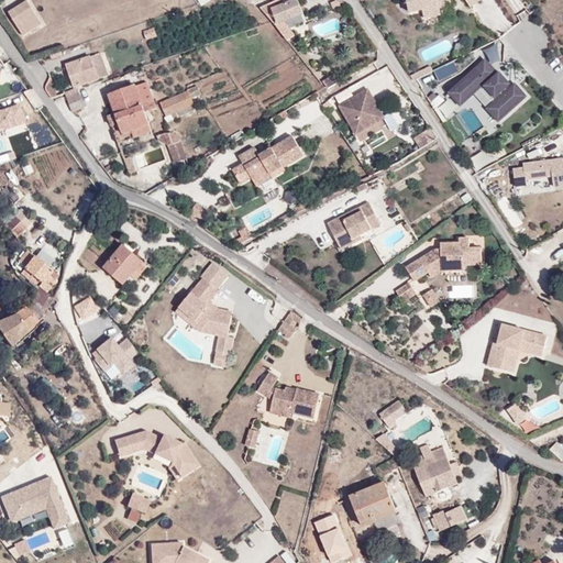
[(289,0),(286,2),(285,0),(277,0),(260,8),(277,25),(290,20),(304,14),(296,0),(289,0)]
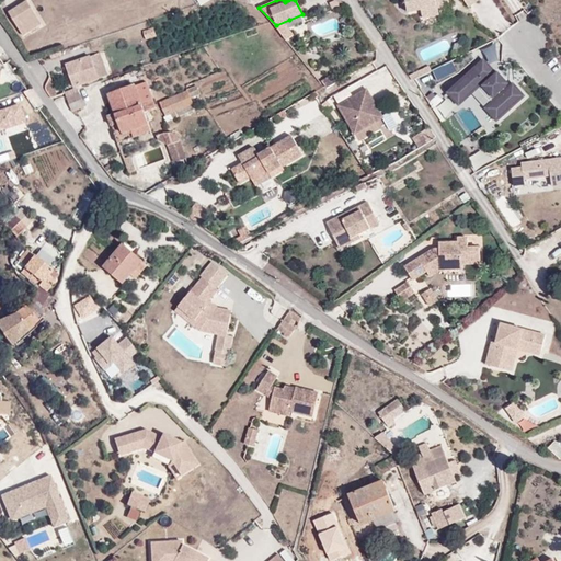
[(336,0),(330,3),(333,11),(344,6),(336,0)]
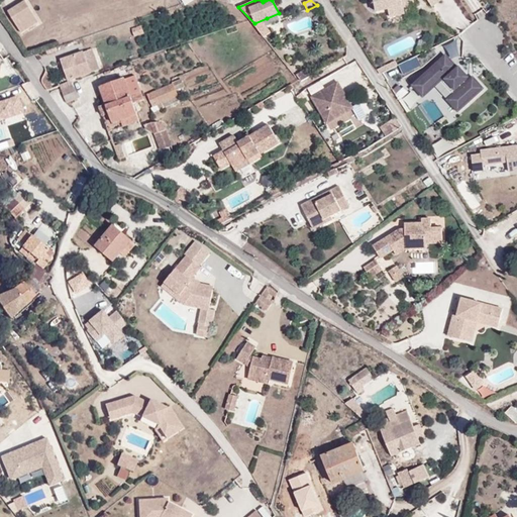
[(372,0),(374,10),(386,8),(388,16),(403,13),(401,6),(412,4),(411,0),(372,0)]
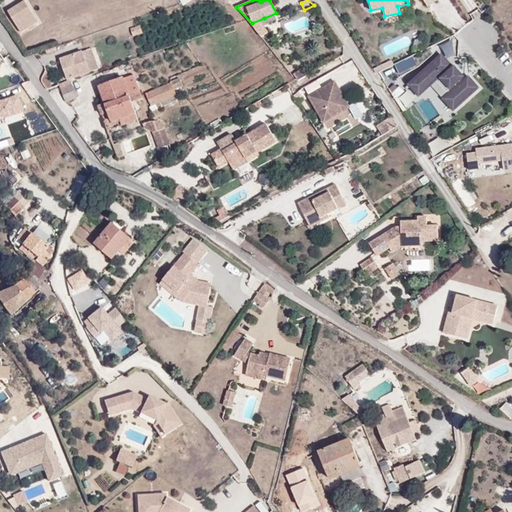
[(25,1),(8,12),(21,33),(38,22),(25,1)]
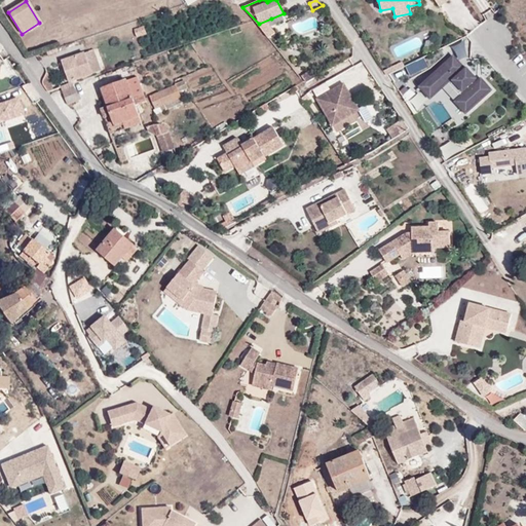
[(259,24),(262,30),(273,24),(271,19),(259,24)]
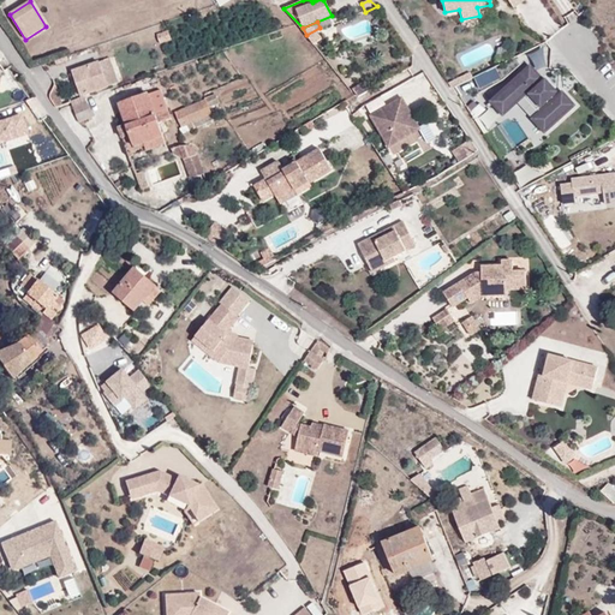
[(109,58),(72,71),(81,96),(118,84),(109,58)]
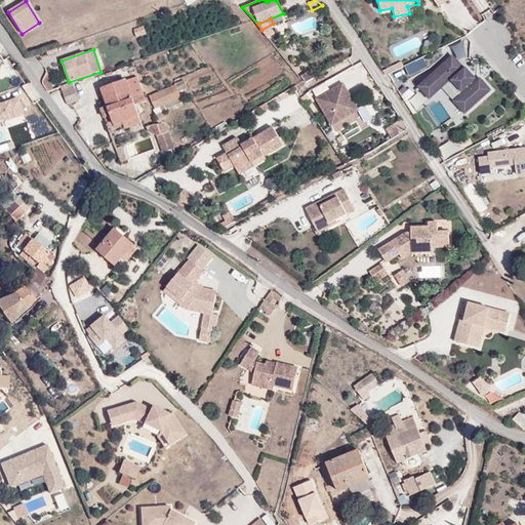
[(456,57),(419,88),(430,101),(468,71),(456,57)]
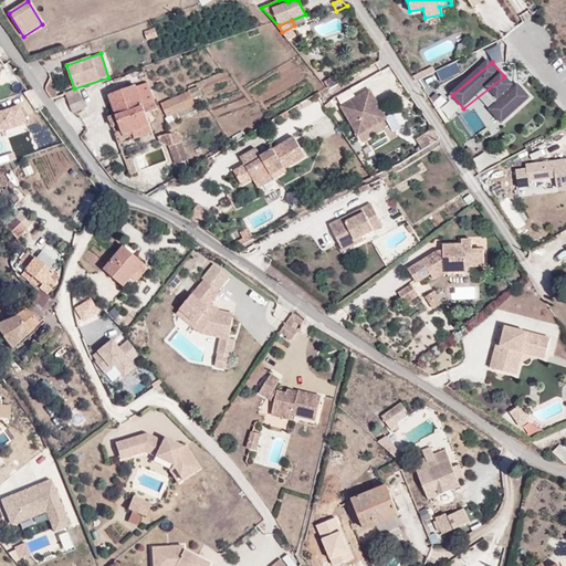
[(438,72),(443,83),(463,74),(458,63),(438,72)]
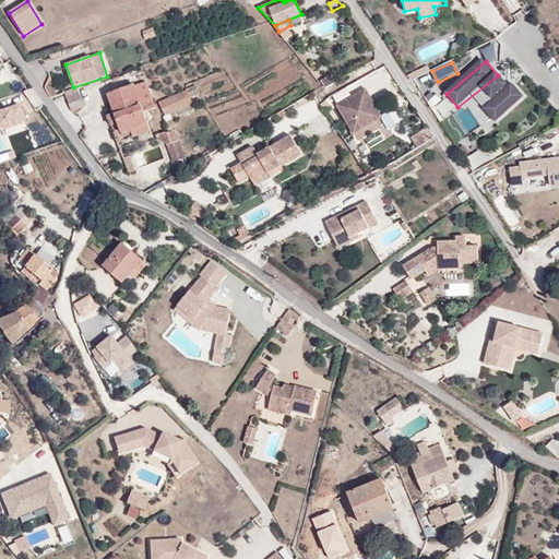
[(427,67),(406,75),(408,80),(428,71),(427,67)]
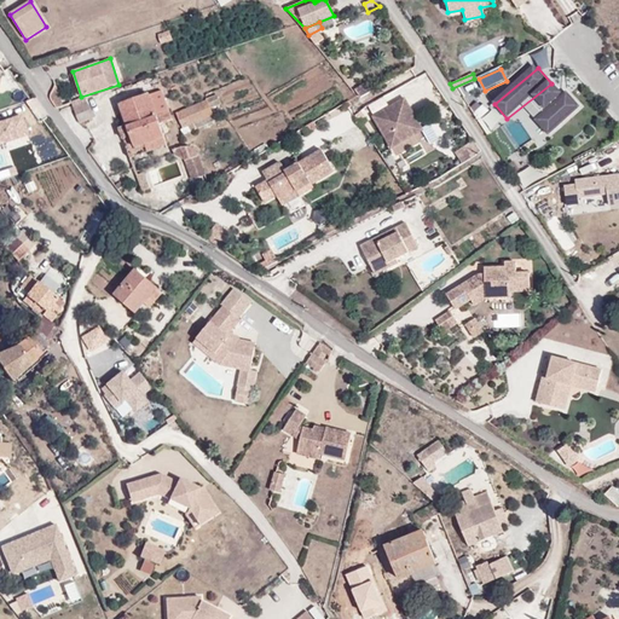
[(359,97),(371,90),(366,81),(354,90),(359,97)]
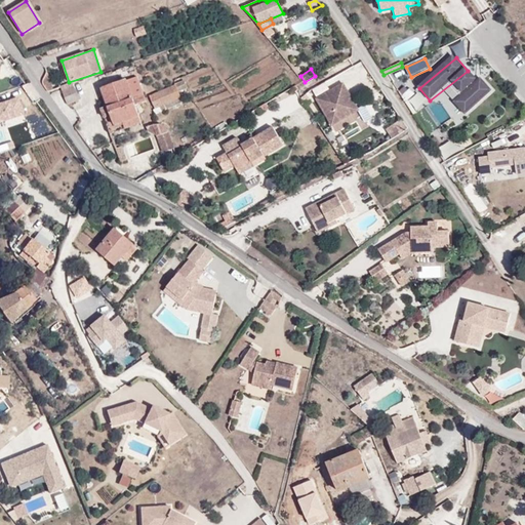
[(484,80),(479,84),(470,73),(453,87),(462,97),(455,104),(467,116),(494,91),(484,80)]
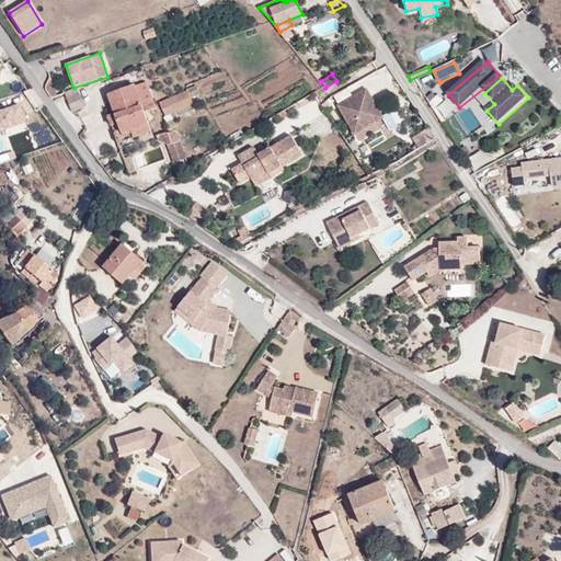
[(53,99),(58,96),(52,79),(50,79),(47,84),(47,88),(47,91),(53,99)]
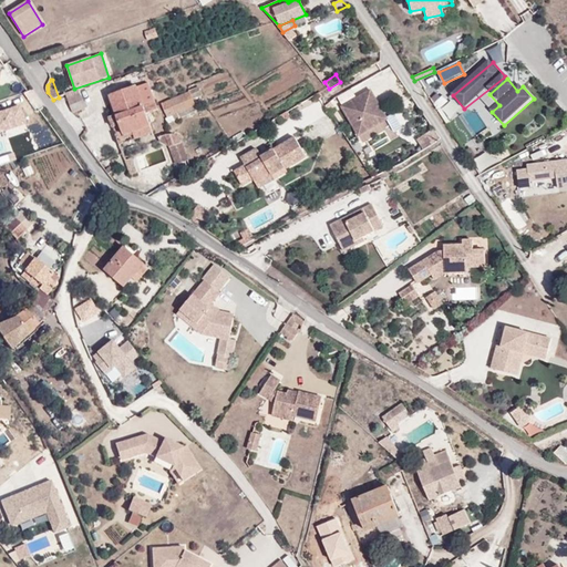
[(147,82),(110,95),(116,115),(124,136),(133,133),(136,140),(153,133),(146,112),(156,109),(147,82)]
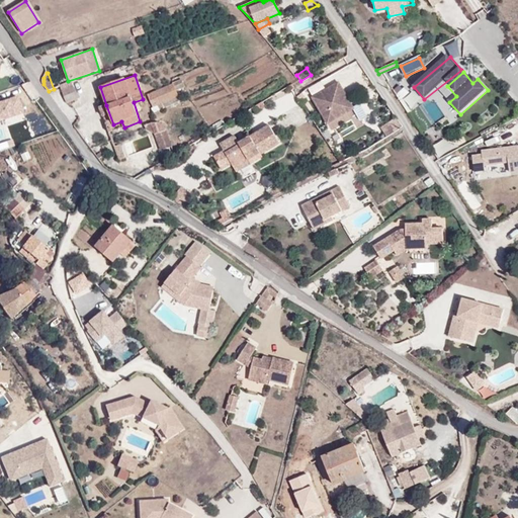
[(153,108),(163,103),(178,96),(176,90),(185,87),(182,79),(147,94),(153,108)]
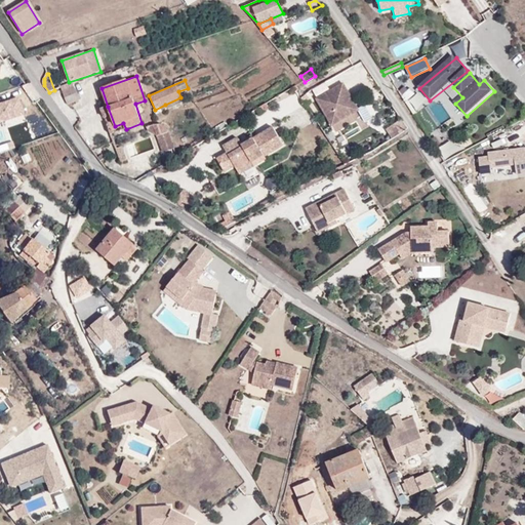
[(344,82),(317,97),(332,124),(359,109),(344,82)]
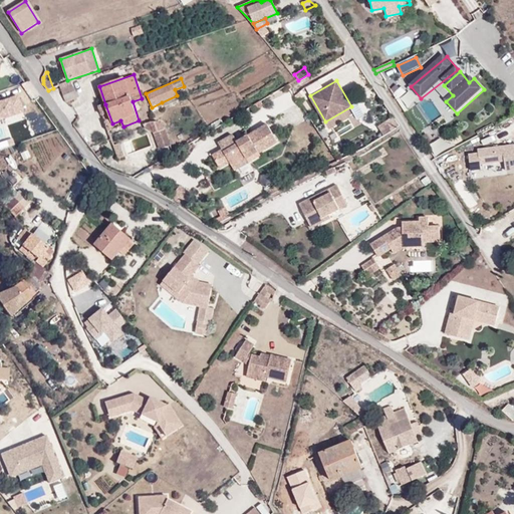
[(59,86),(66,102),(77,98),(70,82),(59,86)]
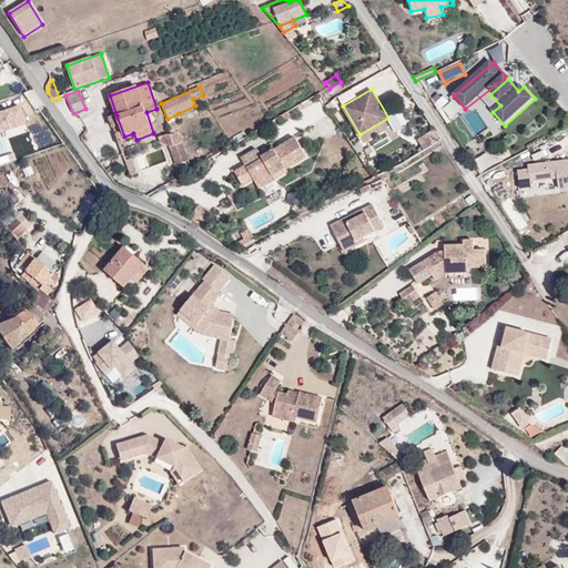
[(28,92),(14,101),(20,111),(33,102),(28,92)]
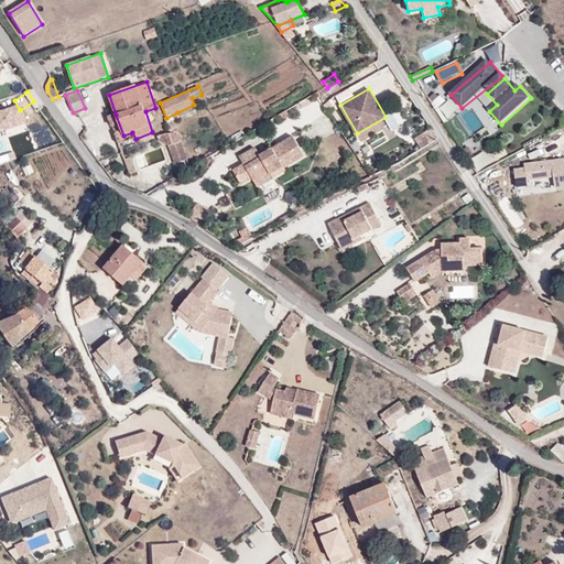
[(329,100),(325,104),(329,112),(336,109),(329,100)]
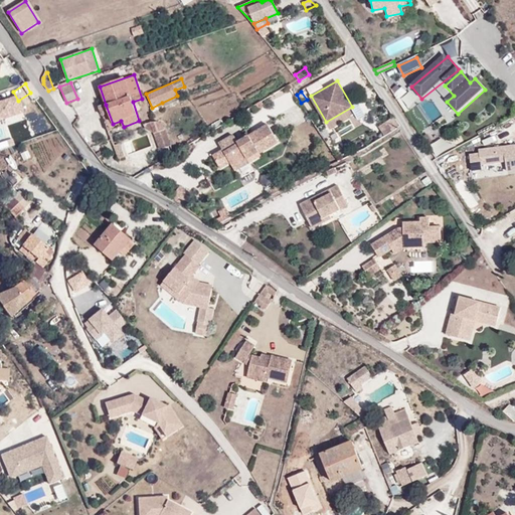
[(0,111),(3,119),(14,115),(8,95),(0,97),(0,111)]
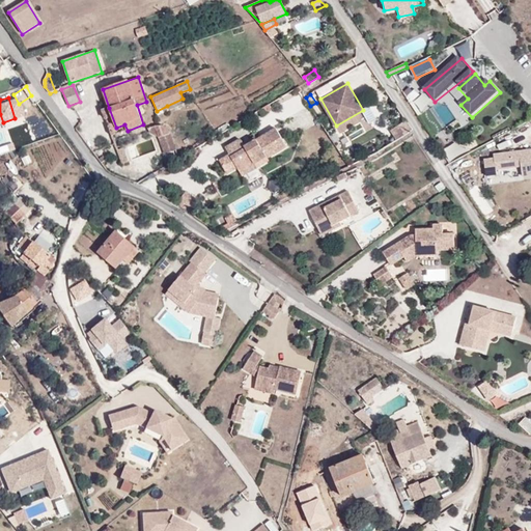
[(183,99),(167,106),(169,110),(185,104),(183,99)]
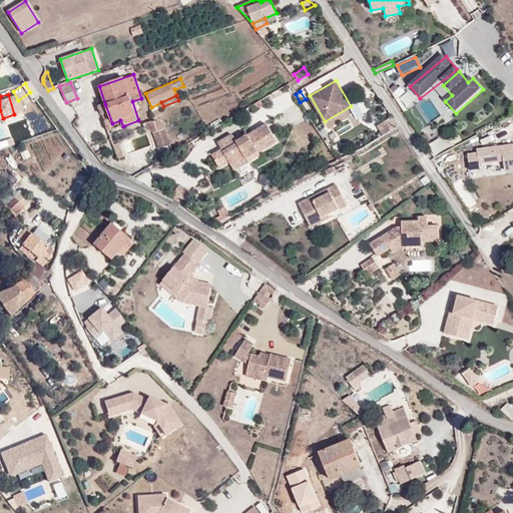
[(114,129),(112,123),(105,104),(98,106),(107,131),(114,129)]
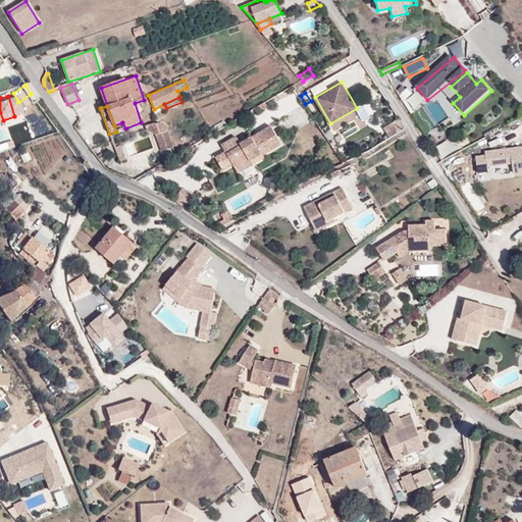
[(400,118),(384,127),(390,137),(407,127),(400,118)]
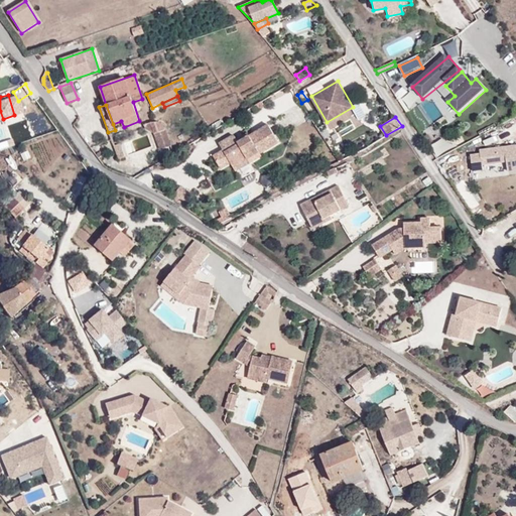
[(144,125),(145,129),(154,132),(160,149),(170,145),(165,130),(163,126),(161,124),(157,122),(154,122),(151,122),(144,125)]
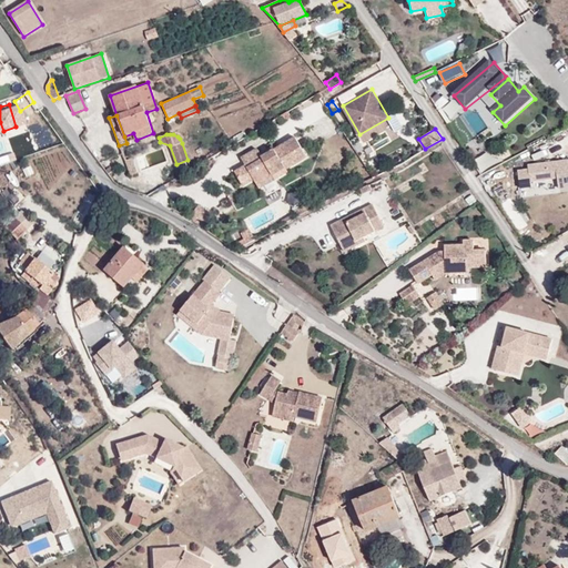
[(262,156),(260,152),(257,148),(241,158),(245,165),(234,171),(243,186),(253,180),(255,183),(272,173),(275,180),(287,173),(285,169),(306,158),(295,138),(274,150),(262,156)]
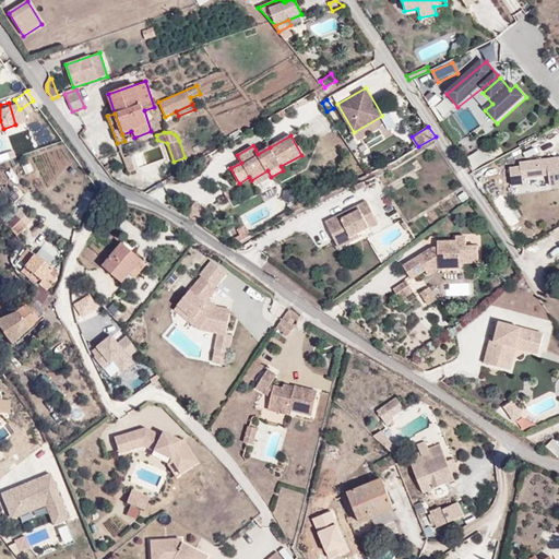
[(268,142),(256,150),(258,154),(270,147),(268,142)]
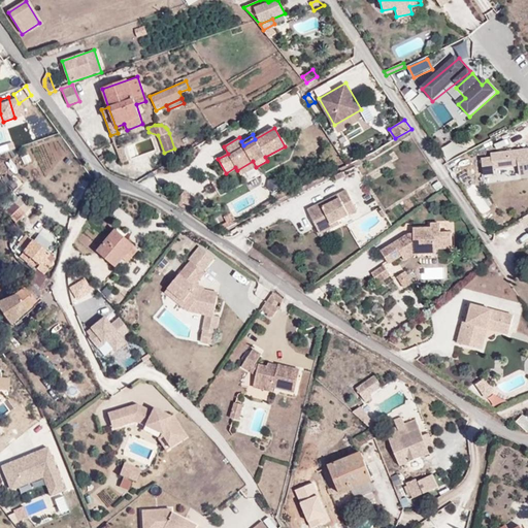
[(457,143),(442,152),(450,163),(464,154),(457,143)]
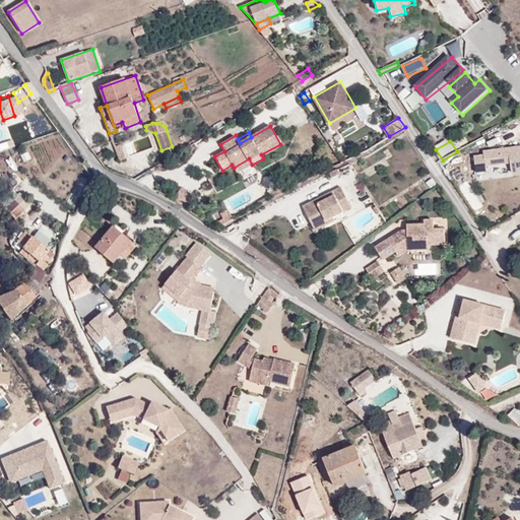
[(121,145),(115,147),(120,160),(126,157),(121,145)]
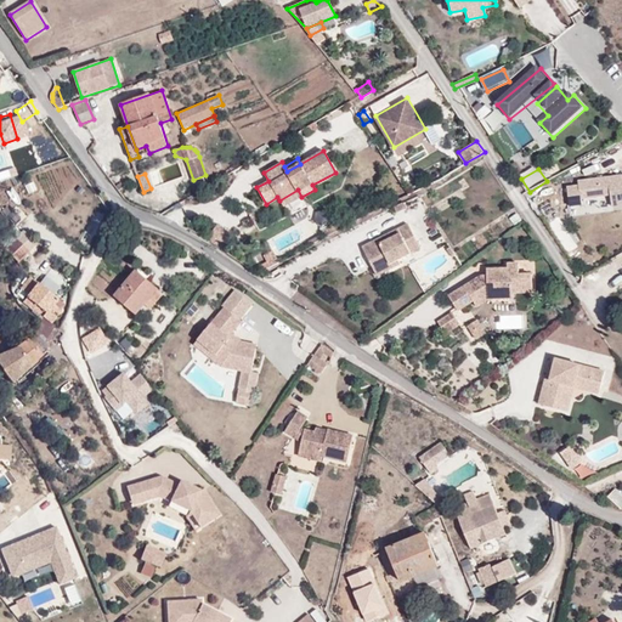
[(610,205),(621,203),(621,174),(577,180),(578,184),(566,185),(569,204),(581,203),(580,197),(609,193),(610,205)]
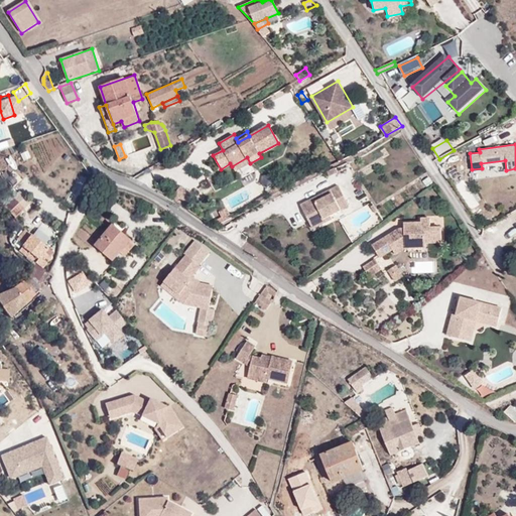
[(247,157),(232,166),(235,171),(250,163),(247,157)]
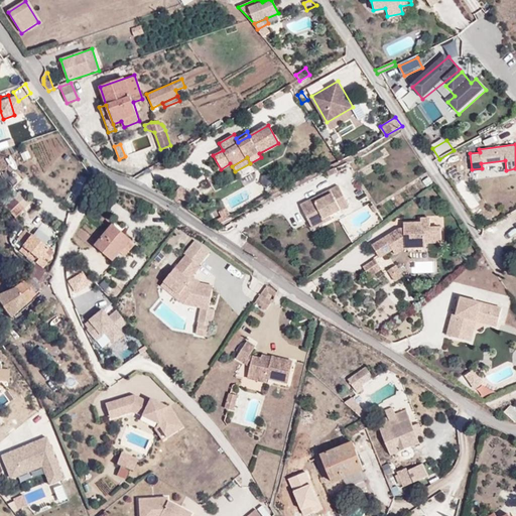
[(332,171),(340,167),(338,162),(330,167),(332,171)]
